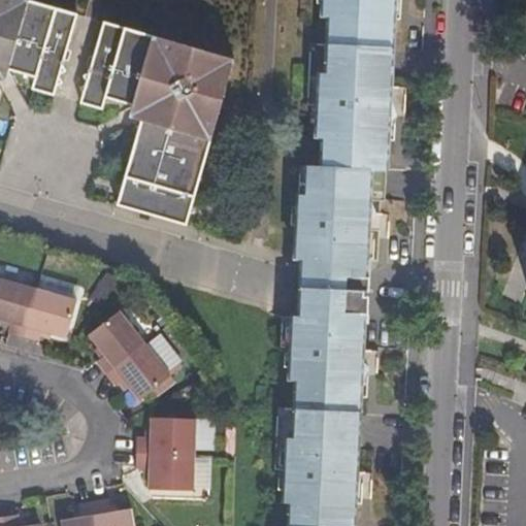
[(79,14),(30,0),(0,0),(0,76),(1,75),(9,71),(36,78),(33,90),(56,96),(58,87),(64,84),(60,76),(67,72),(65,67),(79,14)]
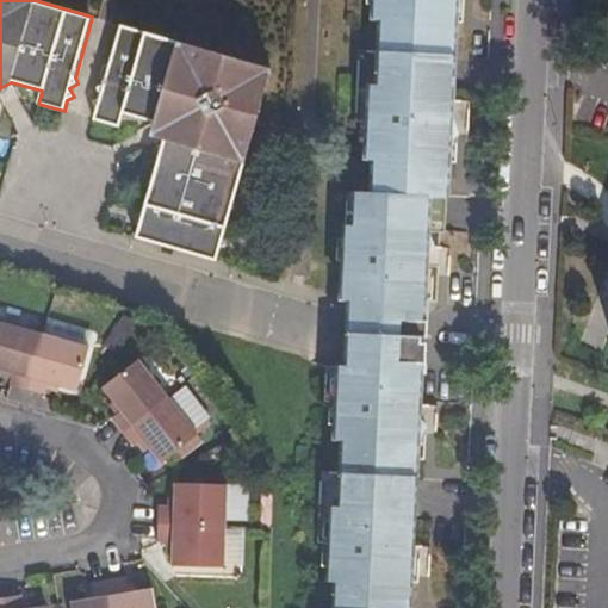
[(371,0),(371,19),(378,20),(376,90),(367,90),(365,160),(373,160),(371,194),(353,194),(352,229),(342,229),(342,244),(340,302),(347,302),(346,335),(343,366),(343,371),(337,371),(334,440),(341,441),(339,510),(332,510),(328,582),(335,582),(334,607),(409,607),(417,444),(426,428),(419,420),(422,372),(420,372),(421,340),(422,304),(425,304),(427,255),(434,248),(427,235),(429,197),(446,198),(450,141),(457,136),(450,115),(456,0),(371,0)]
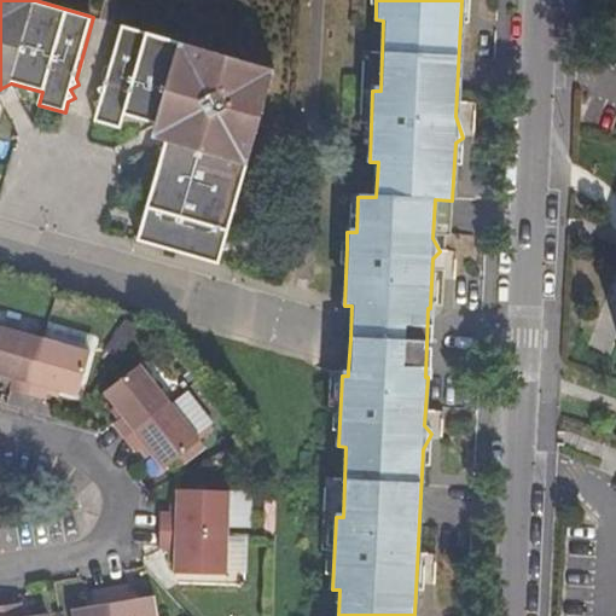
[(278,70),(164,36),(125,25),(105,87),(99,91),(103,100),(94,104),(98,111),(96,122),(122,129),(126,116),(155,125),(161,134),(163,138),(167,145),(137,243),(162,250),(160,257),(174,262),(178,251),(221,263),(278,70)]
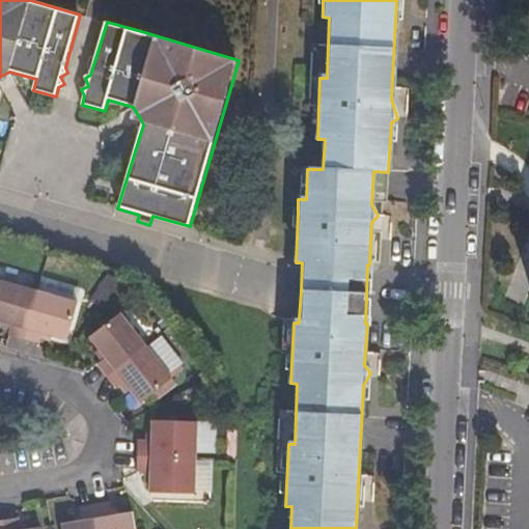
[(0,321),(9,324),(6,333),(21,337),(37,342),(40,332),(64,338),(75,302),(34,289),(0,280),(0,321)]
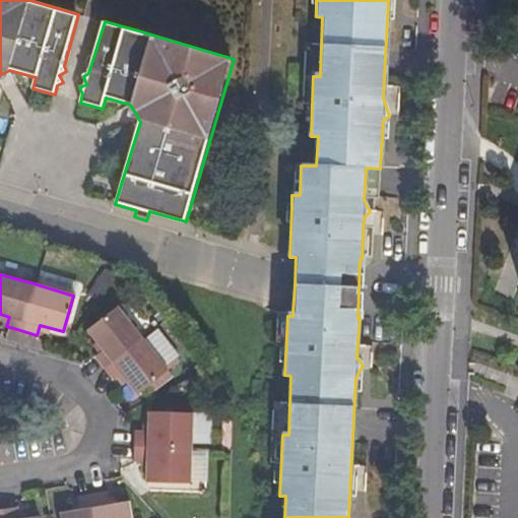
[(84,330),(100,350),(92,357),(102,368),(111,380),(120,375),(135,393),(166,370),(140,338),(115,307),(84,330)]
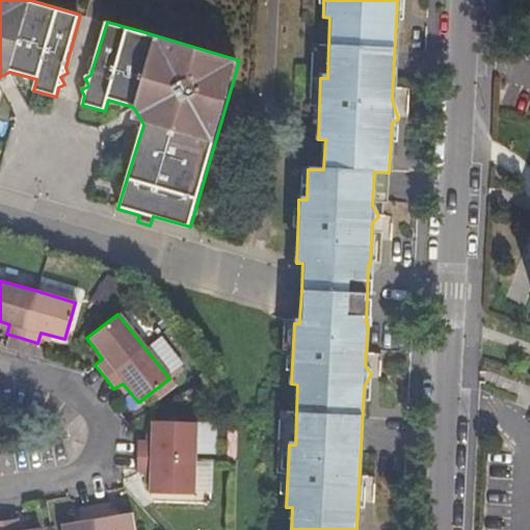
[(135,471),(149,471),(148,491),(194,493),(194,457),(194,421),(151,418),(150,439),(136,439),(136,455),(135,471)]
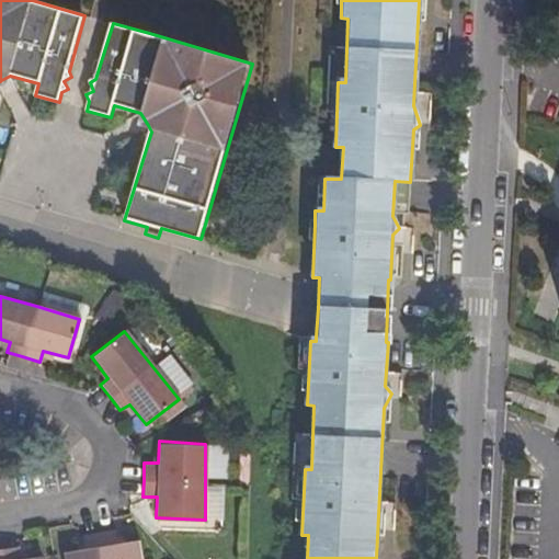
[(63,554),(63,558),(140,558),(138,540),(117,545),(114,531),(99,533),(81,536),(84,549),(63,554)]
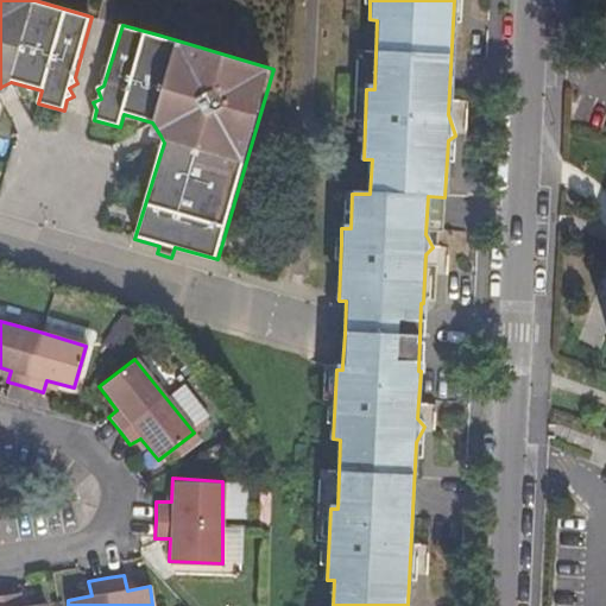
[(0,605),(44,605),(44,604),(29,605),(21,605),(19,593),(1,597),(0,597),(0,605)]
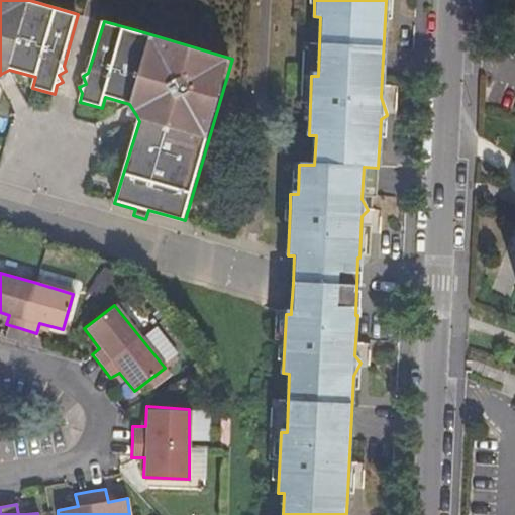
All buildings are outlined.
